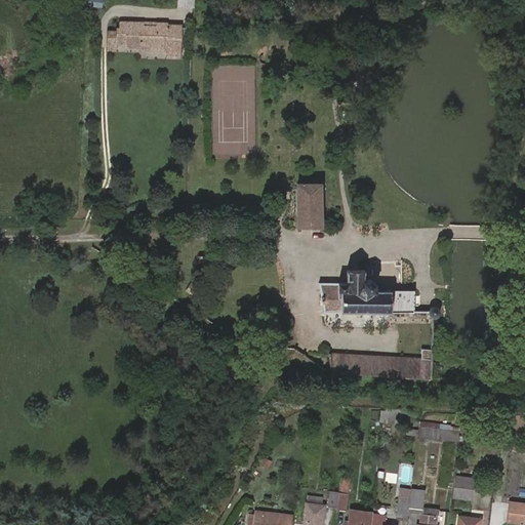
[(180,57),(182,25),(167,25),(167,23),(156,23),(156,26),(144,26),(144,22),(119,21),(119,28),(117,28),(117,31),(107,31),(107,48),(116,48),(116,44),(125,44),(125,47),(139,47),(139,49),(165,50),(165,57),(180,57)]
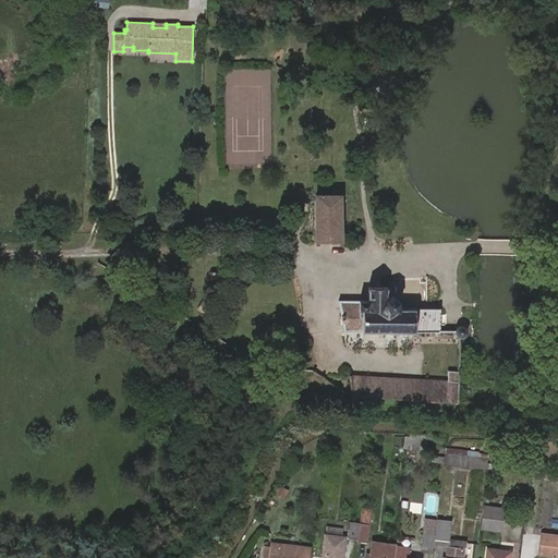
[(341,244),(340,198),(317,198),(316,244),(341,244)]
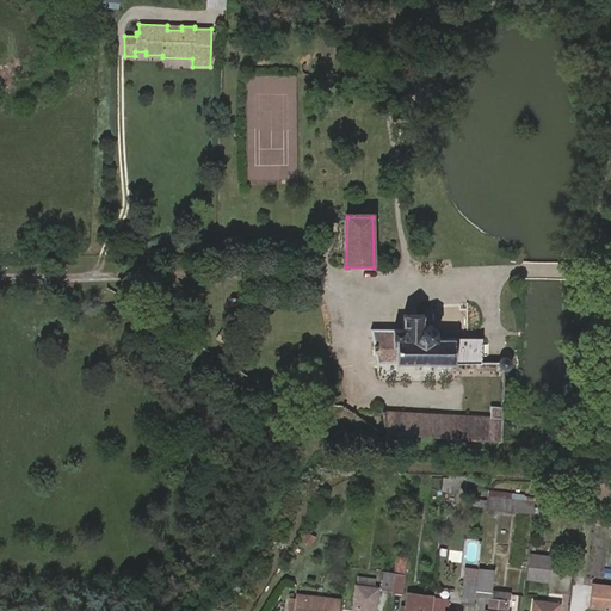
[(375,363),(479,365),(479,362),(480,339),(436,338),(436,328),(430,325),(424,327),(424,314),(402,314),(402,327),(374,328),(375,356),(375,363)]
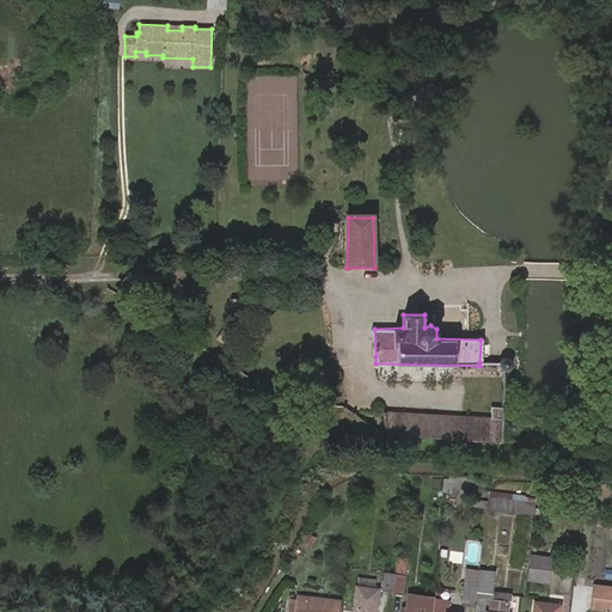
[(510,368),(512,365),(512,362),(510,360),(508,357),(506,356),(503,357),(500,359),(499,360),(499,362),(499,365),(500,367),(500,368),(502,369),(506,371),(508,369),(510,368)]
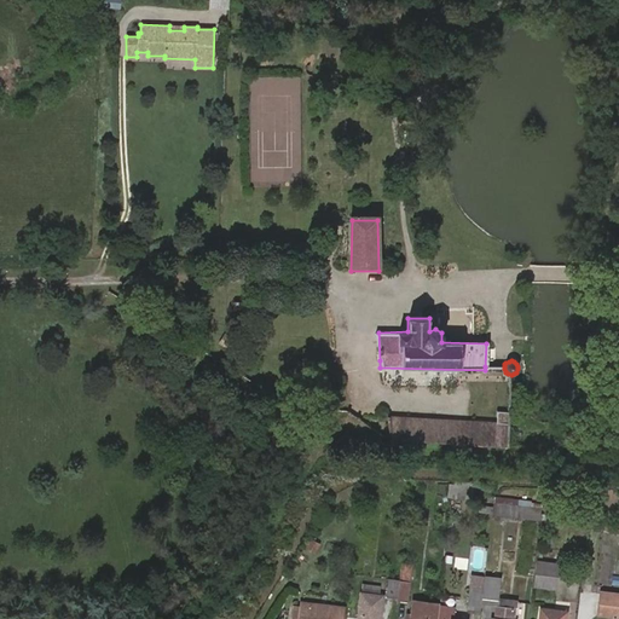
[(497,423),(393,416),(392,440),(510,446),(512,414),(498,412),(497,423)]
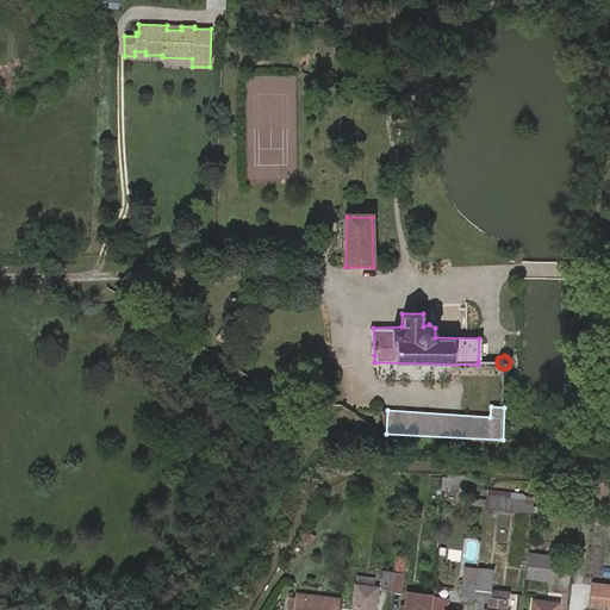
[(534,515),(536,496),(489,490),(486,509),(534,515)]
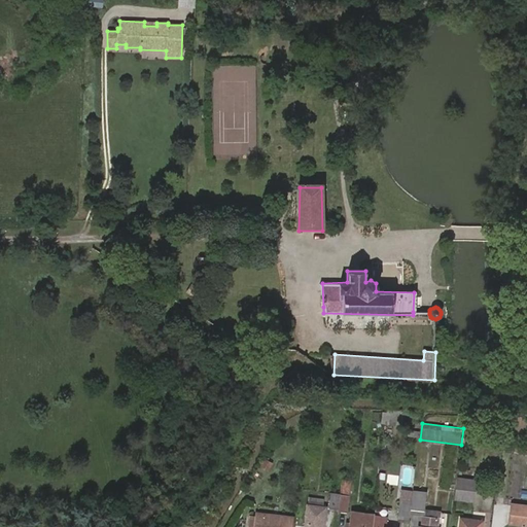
[(260,468),(269,471),(273,462),(264,459),(260,468)]
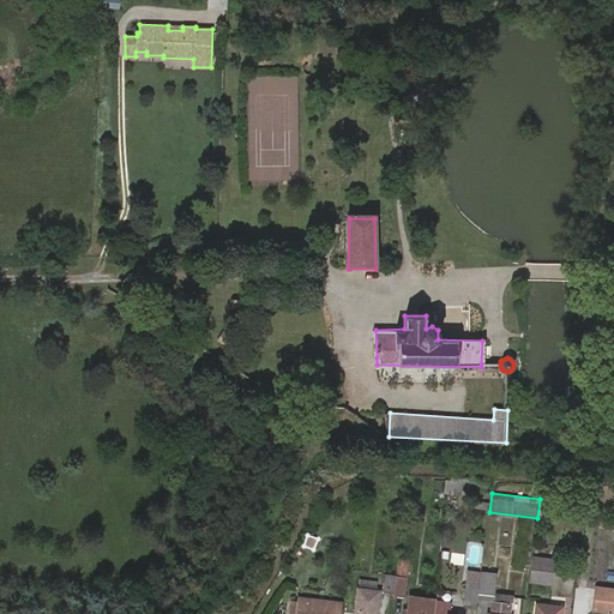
[(533,557),(530,576),(553,579),(555,558),(533,557)]
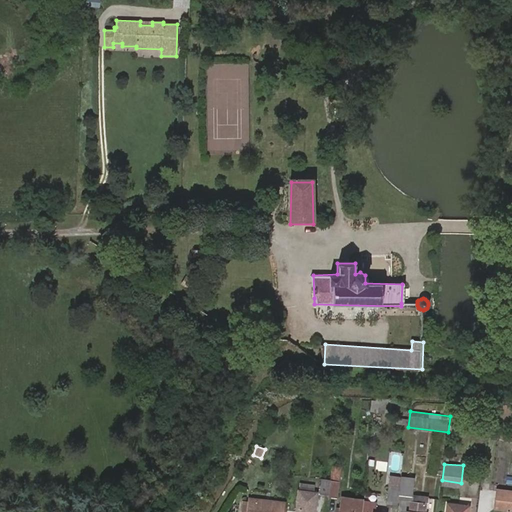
[(414,478),(402,476),(401,486),(400,492),(399,500),(412,502),(414,478)]
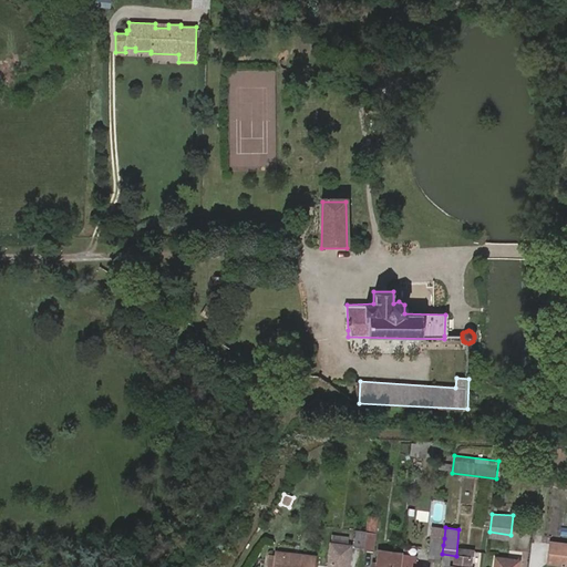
[(367,540),(367,533),(356,531),(354,548),(366,549),(367,540)]
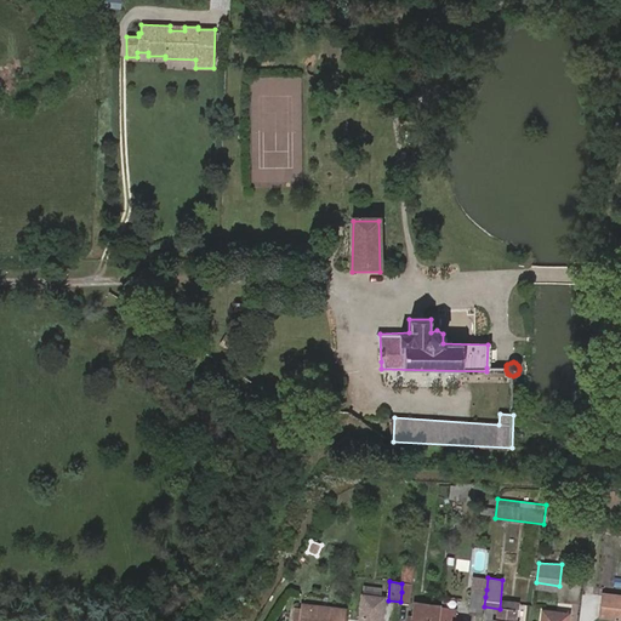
[(400,602),(400,603),(409,604),(411,585),(402,584),(402,592),(400,602)]
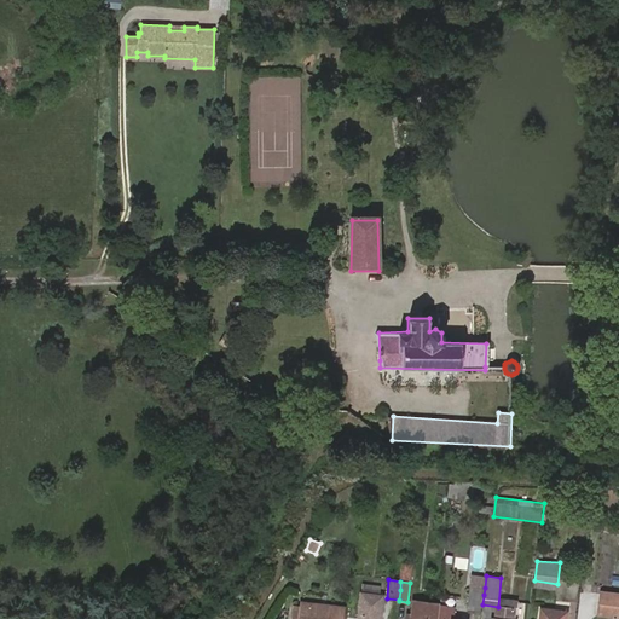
[(469,608),(482,609),(482,605),(484,595),(485,588),(472,586),(469,608)]
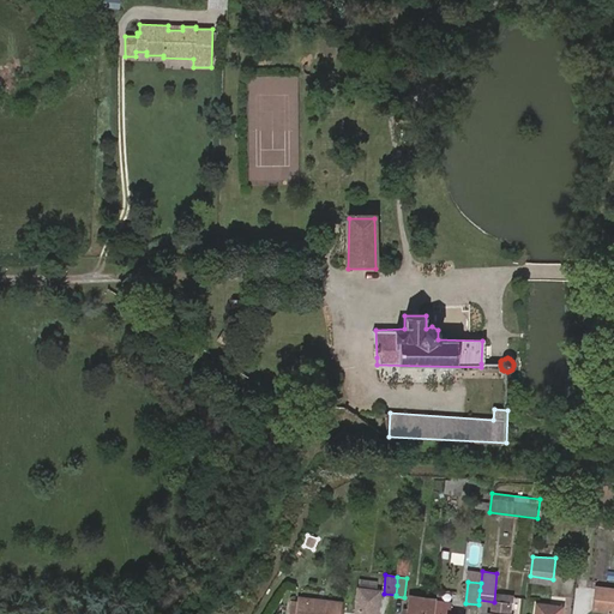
[(613,588),(596,587),(595,599),(595,608),(613,609),(613,588)]
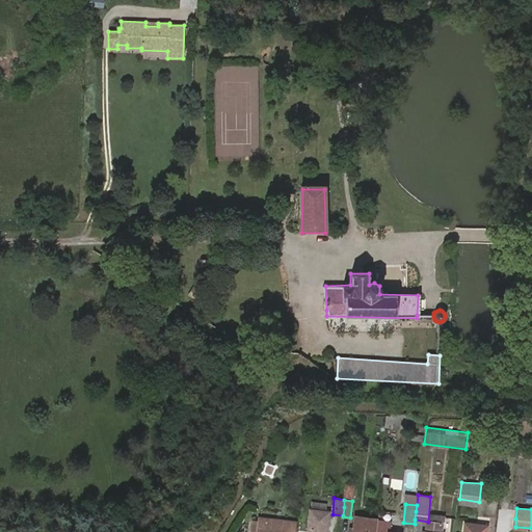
[(327,531),(330,511),(312,509),(309,531),(327,531)]
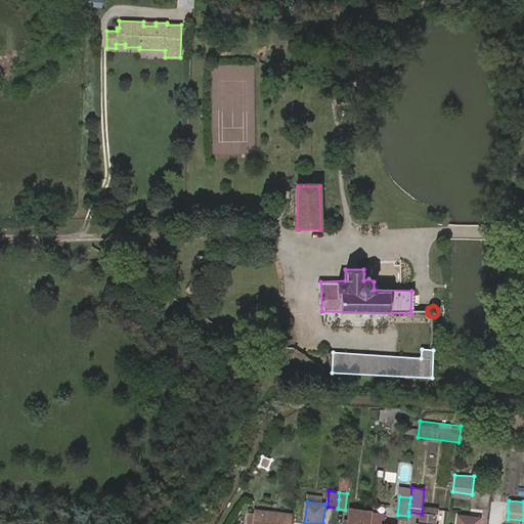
[(291,523),(292,514),(254,509),(253,514),(250,513),(247,523),(291,523)]
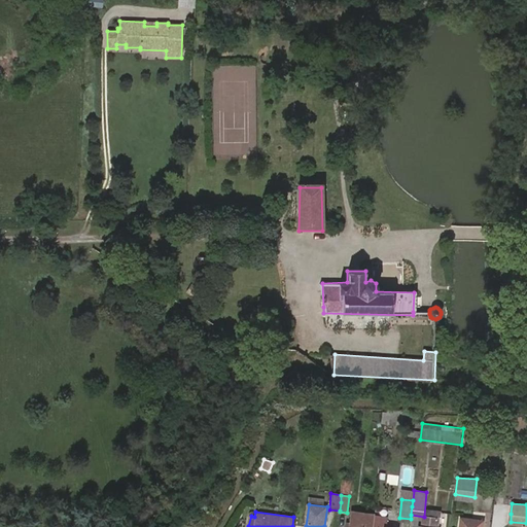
[(375,515),(354,512),(353,523),(348,523),(347,526),(374,526),(375,515)]
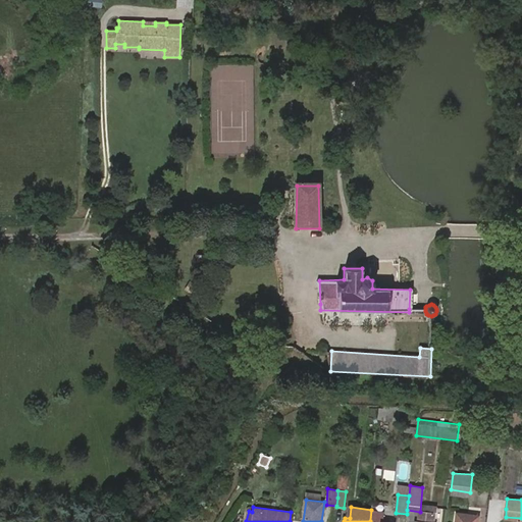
[(383,521),(385,511),(371,510),(370,521),(382,521),(383,521)]
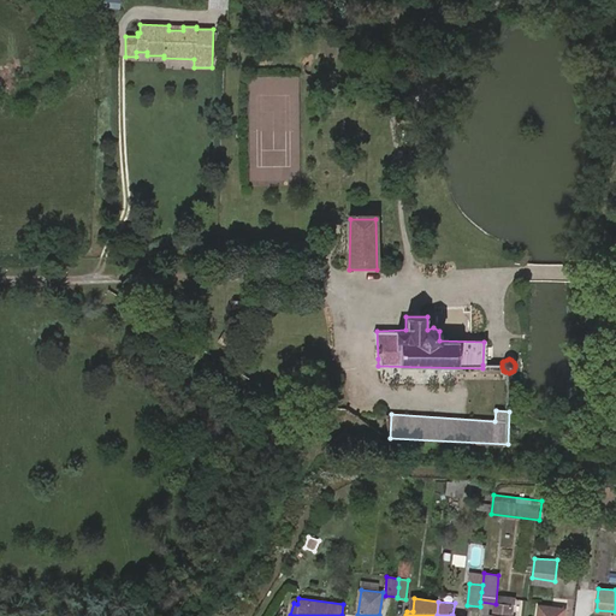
[(511,615),(513,605),(496,604),(495,615),(492,615),(491,615),(511,615)]
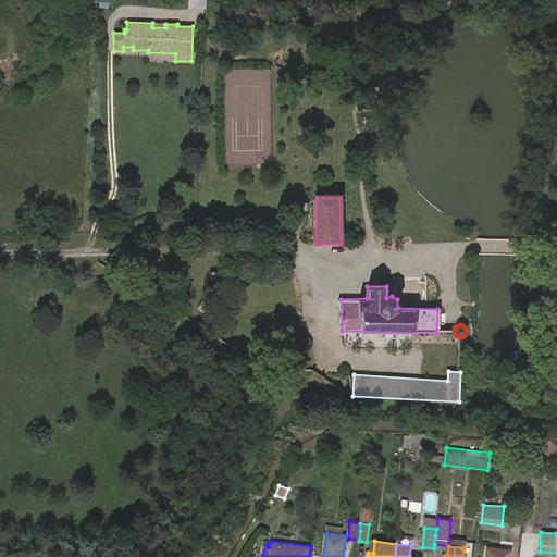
[(505,556),(506,549),(490,547),(487,556),(505,556)]
